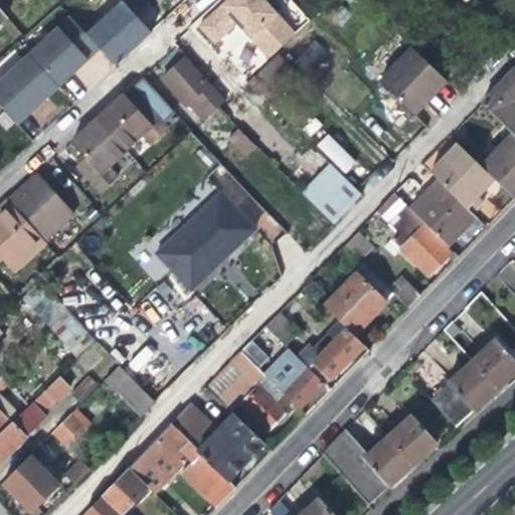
[(100,0),(126,29),(138,19),(149,9),(141,0),(100,0)]
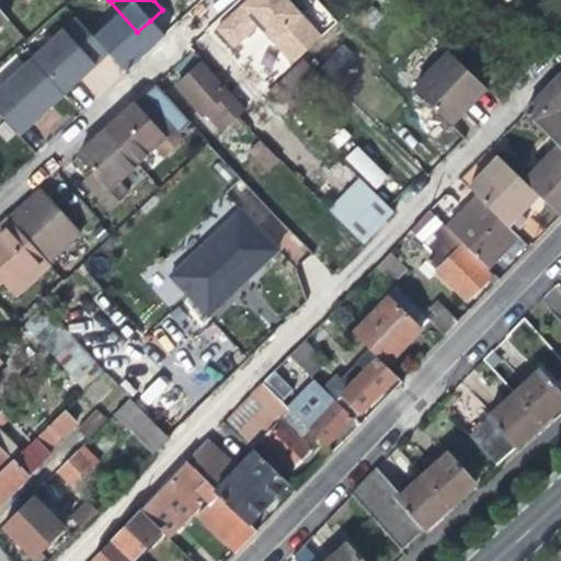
[(305,0),(283,0),(295,13),(307,2),(305,0)]
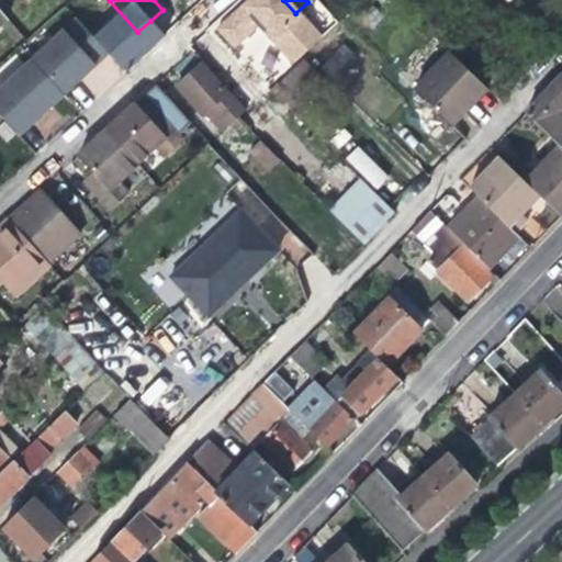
[(276,42),(293,60),(329,26),(313,9),(295,24),(276,42)]
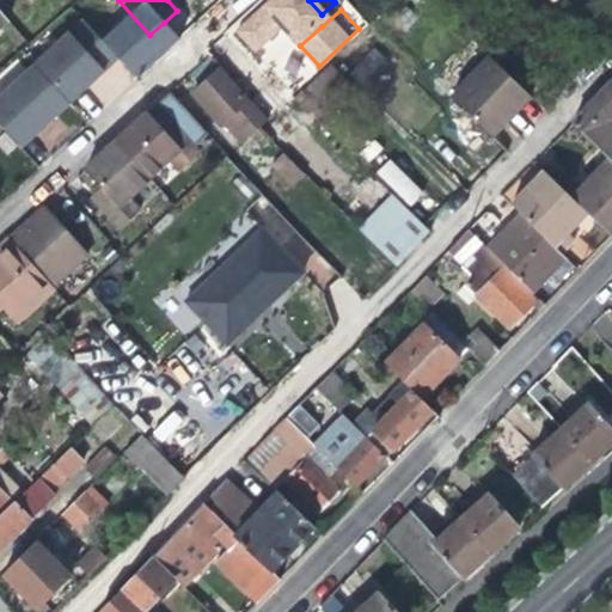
[(281,25),(295,41),(304,32),(291,16),(281,25)]
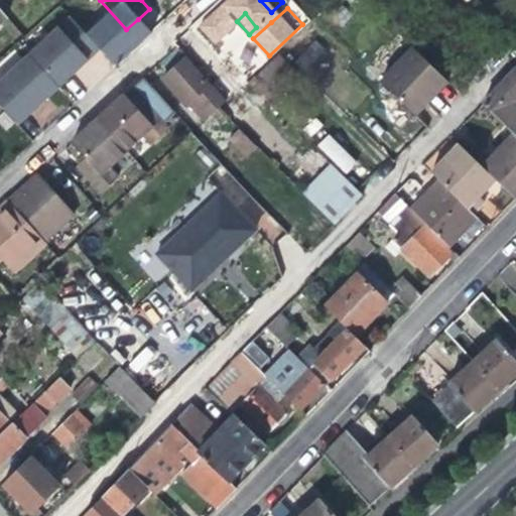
[(70,19),(28,55),(45,75),(66,56),(87,37),(70,19)]
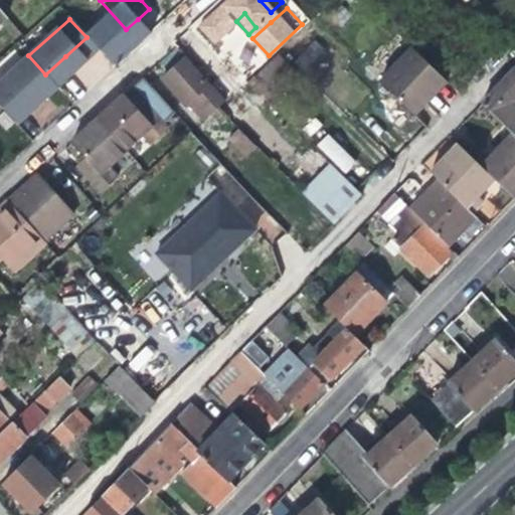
[(248,76),(268,58),(234,23),(221,35),(209,46),(223,61),(230,55),(248,76)]
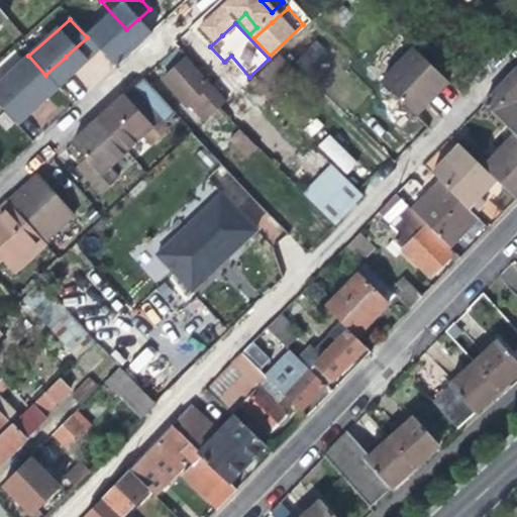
[(382,80),(415,113),(448,81),(414,47),(382,80)]
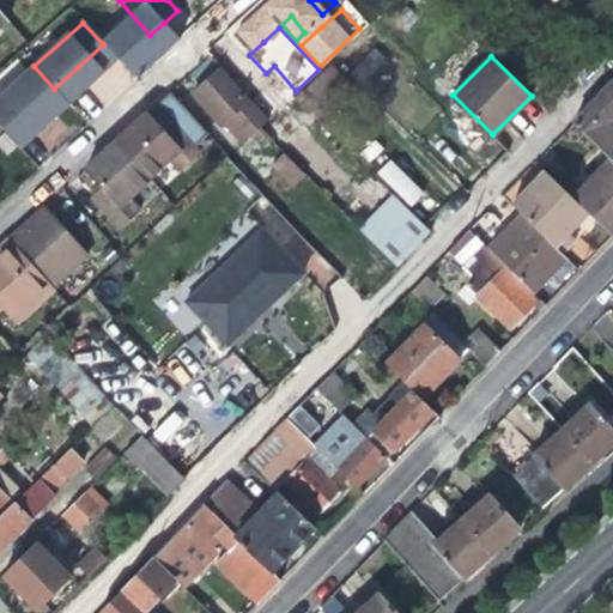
[(333,64),(298,97),(319,117),(353,85),(333,64)]
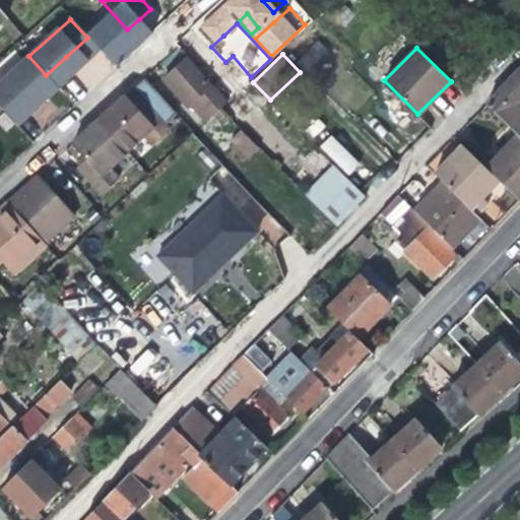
[(28,56),(0,81),(0,106),(5,112),(28,89),(46,75),(28,56)]
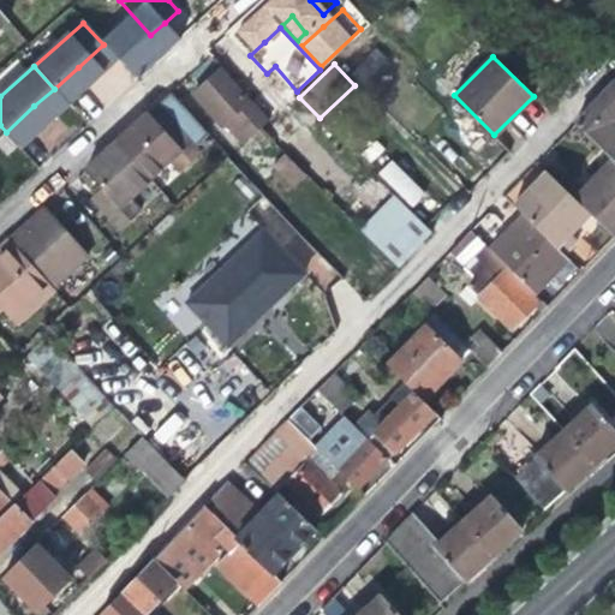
[(215,115),(225,126),(244,108),(252,118),(243,126),(251,136),(261,126),(270,118),(260,106),(254,100),(251,101),(220,66),(207,78),(192,90),(215,115)]
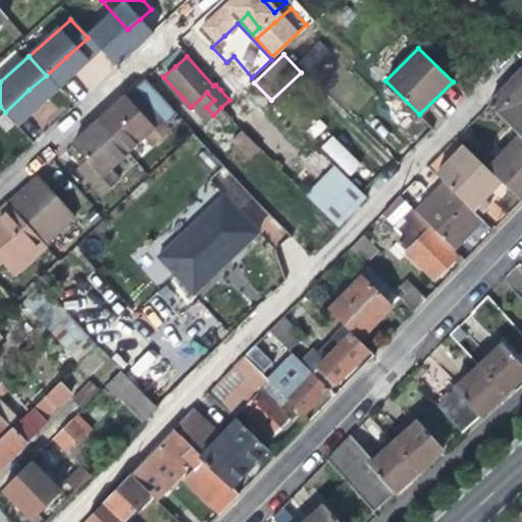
[(521,103),(521,70),(488,105),(521,138),(521,104),(521,103)]
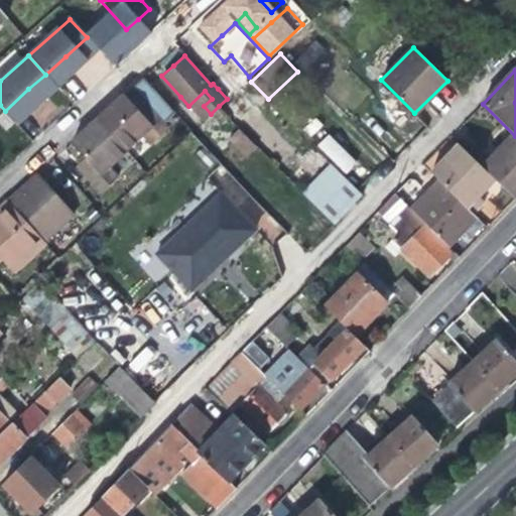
[(233,75),(218,89),(227,99),(242,84),(233,75)]
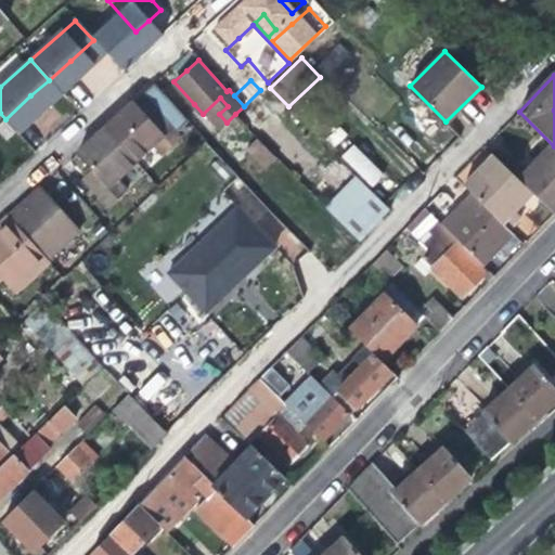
[(104,126),(129,153),(146,137),(156,147),(188,119),(153,82),(140,94),(143,98),(137,105),(132,101),(104,126)]
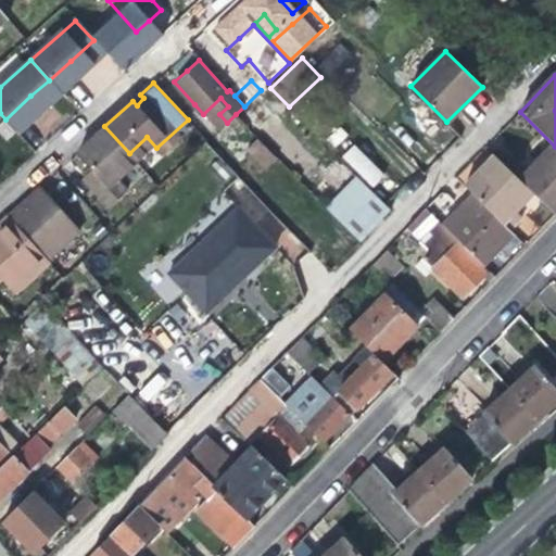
[(137,98),(133,101),(137,105),(143,98),(140,95),(137,98)]
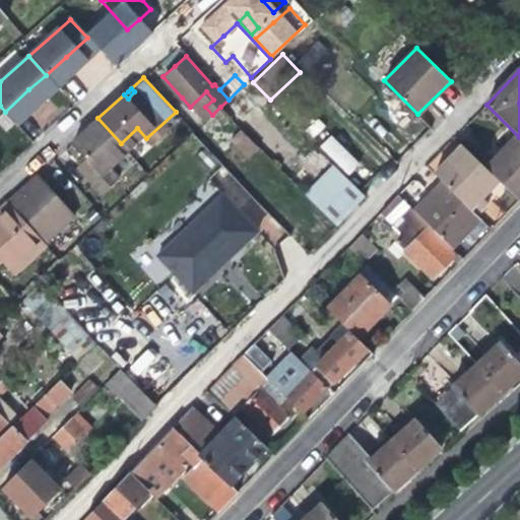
[(206,91),(190,107),(204,122),(212,115),(205,107),(213,100),(206,91)]
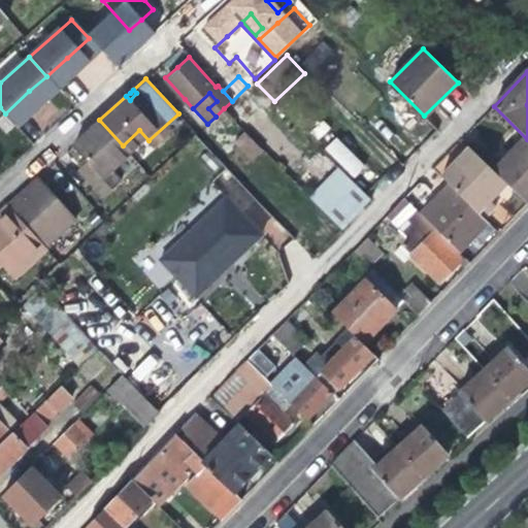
[(78,166),(99,189),(116,174),(105,163),(123,145),(99,120),(88,131),(71,145),(85,160),(78,166)]
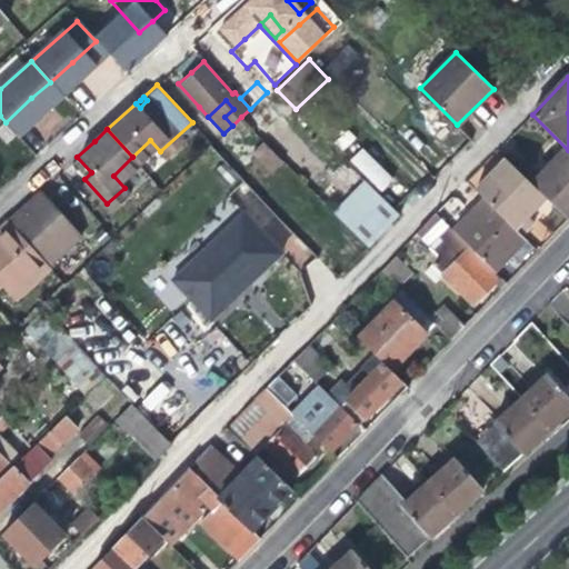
[(271,175),(283,162),(263,142),(250,155),(271,175)]
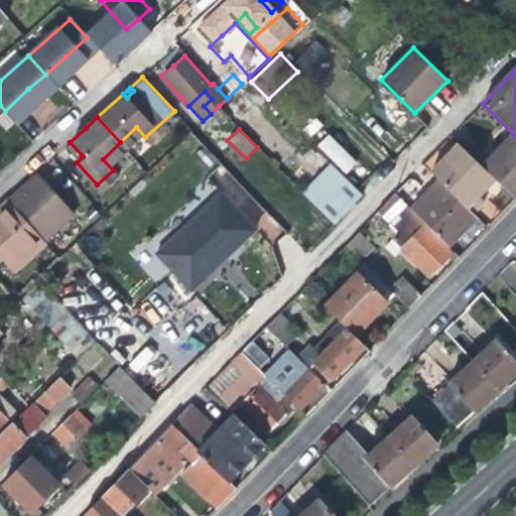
[(316,145),(346,174),(357,162),(328,134),(316,145)]
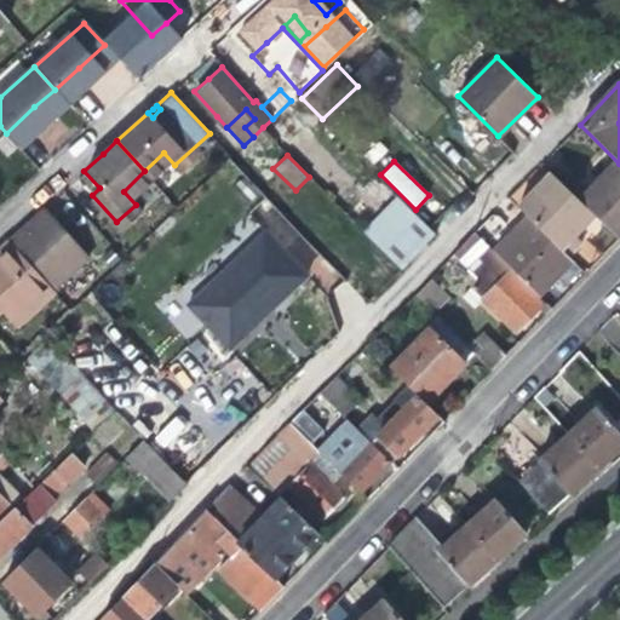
[(619,164),(580,201),(595,214),(619,239),(619,236),(619,164)]
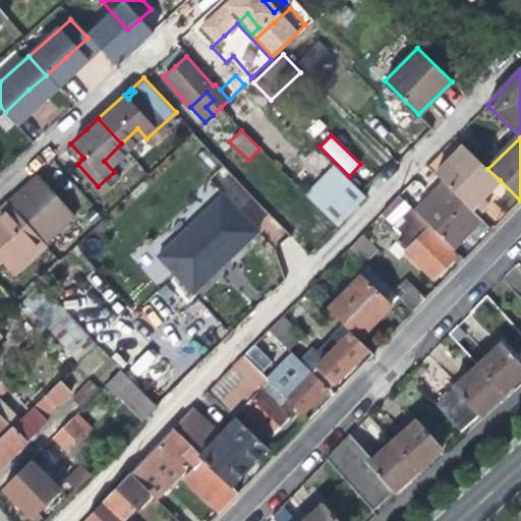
[(432,173),(442,182),(475,215),(486,204),(481,197),(487,191),(500,180),(487,169),(462,143),(432,173)]
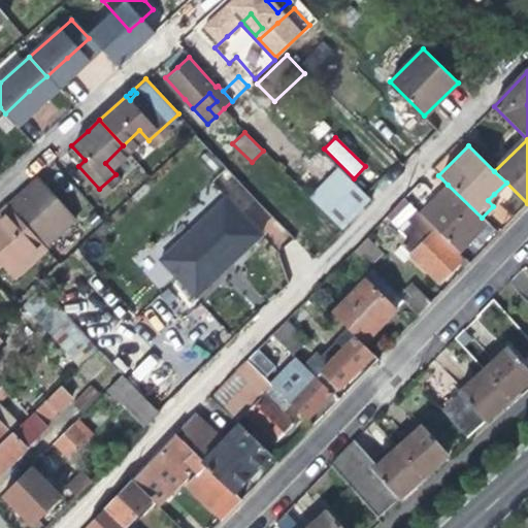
[(340,168),(312,196),(344,227),(371,198),(340,168)]
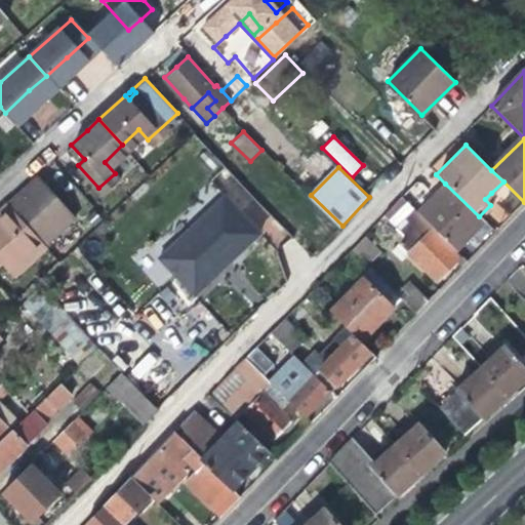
[(6,204),(45,245),(76,216),(39,174),(23,190),(6,204)]
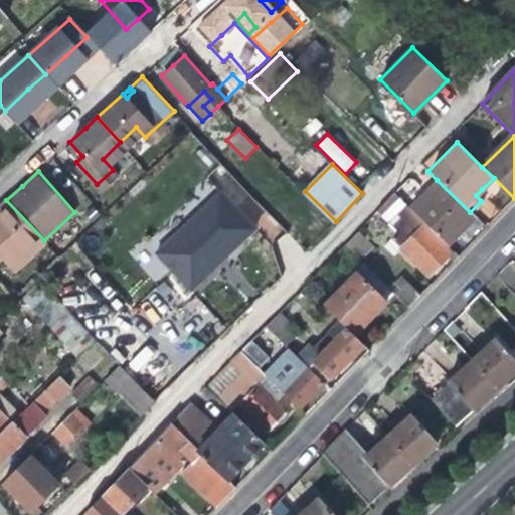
[(437,180),(409,207),(420,218),(447,244),(462,229),(474,216),(470,212),(437,180)]
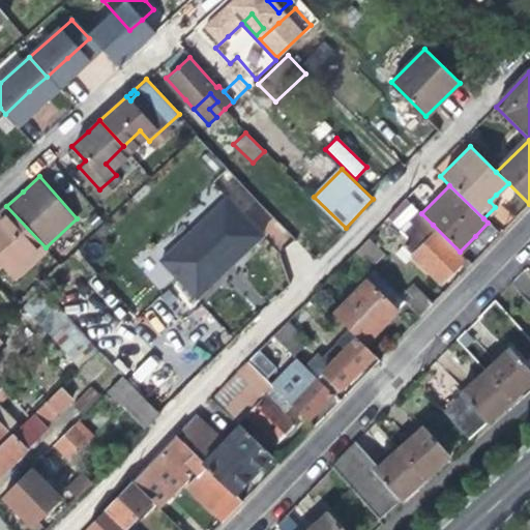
[(156,259),(194,300),(264,238),(227,196),(156,259)]
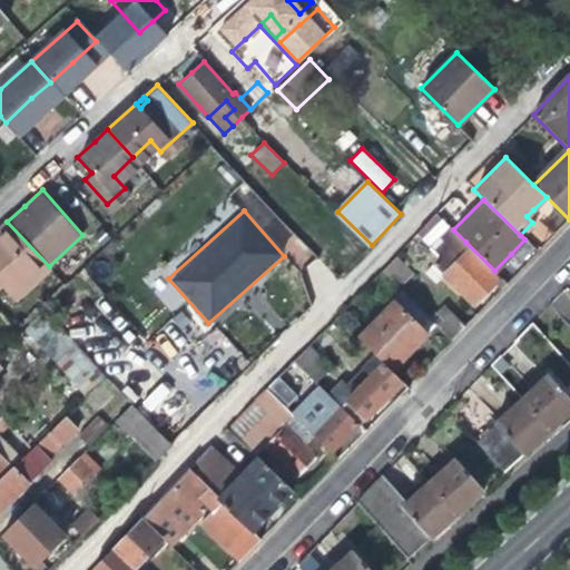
[(462,245),(465,242),(453,229),(438,214),(419,234),(442,257),(435,265),(446,277),(474,304),(487,293),(495,284),(501,290),(507,283),(501,277),(498,281),(462,245)]
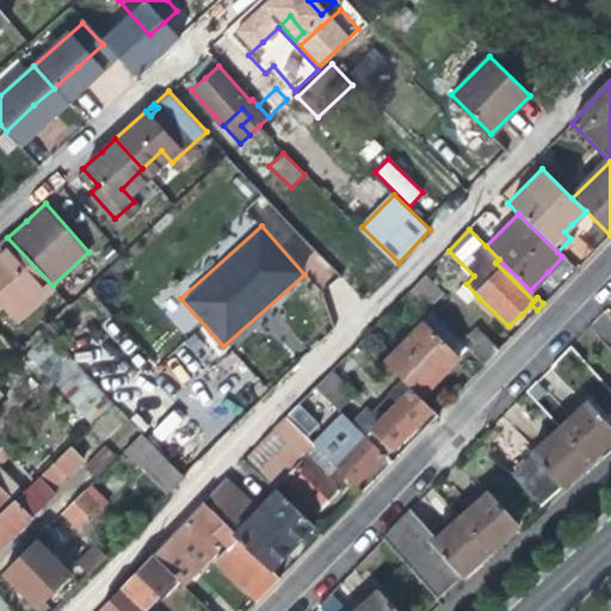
[(0,301),(11,314),(35,294),(39,298),(54,287),(53,285),(7,238),(0,244),(0,301)]
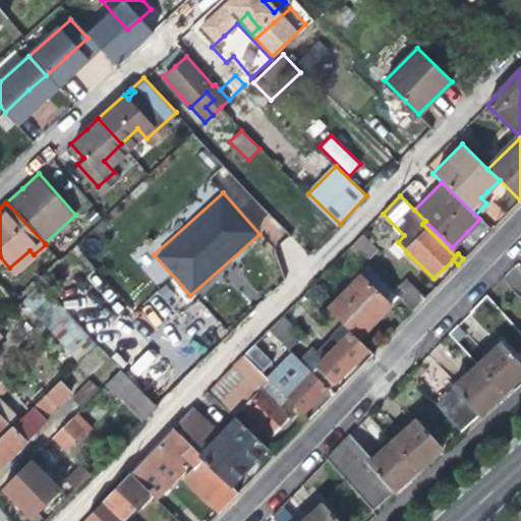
[(361,235),(349,248),(365,264),(378,251),(361,235)]
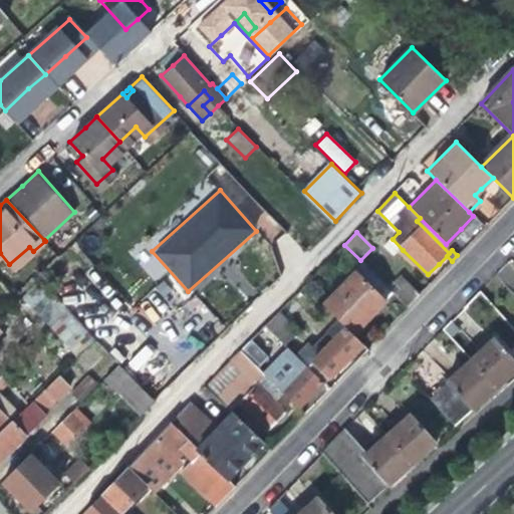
[(400,253),(403,250),(393,239),(389,242),(400,253)]
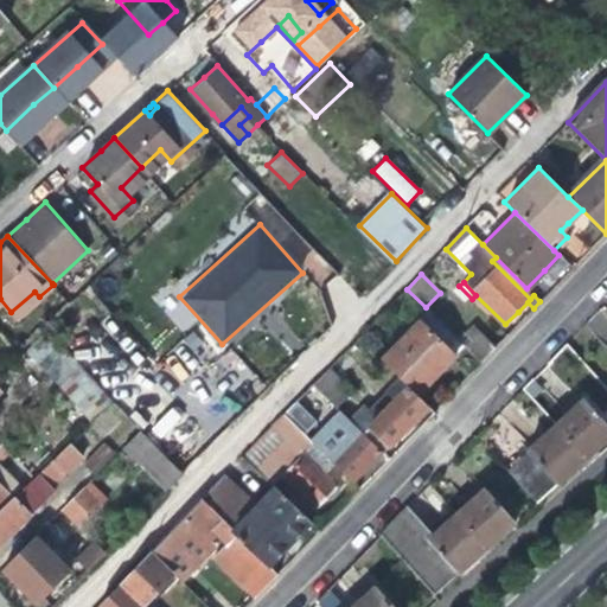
[(17,318),(39,296),(34,292),(11,312),(17,318)]
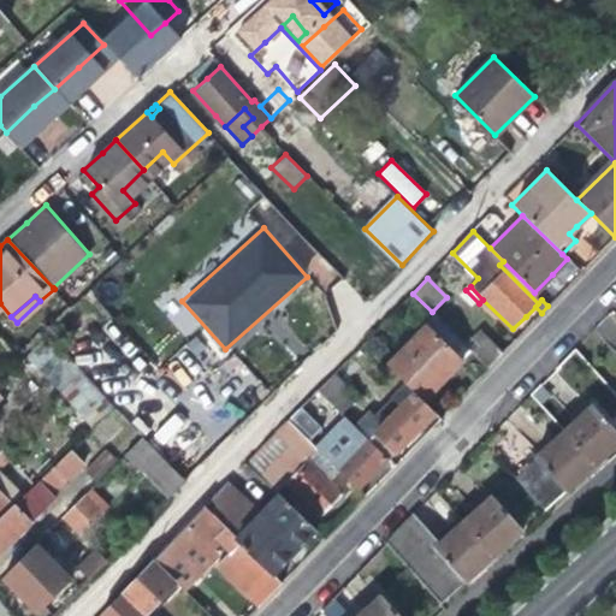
[(184,307),(170,319),(187,338),(200,325),(184,307)]
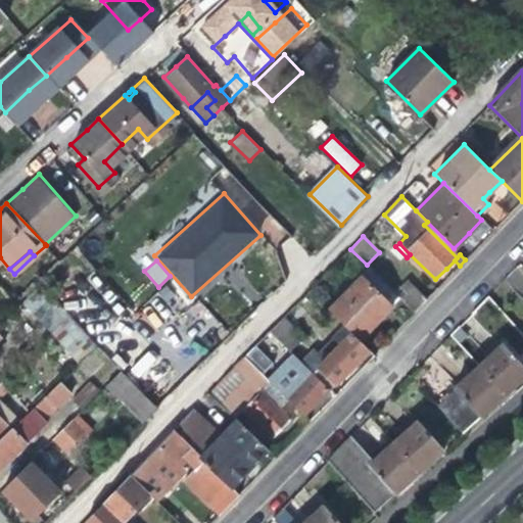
[(371,269),(362,278),(391,306),(399,297),(395,293),(380,278),(371,269)]
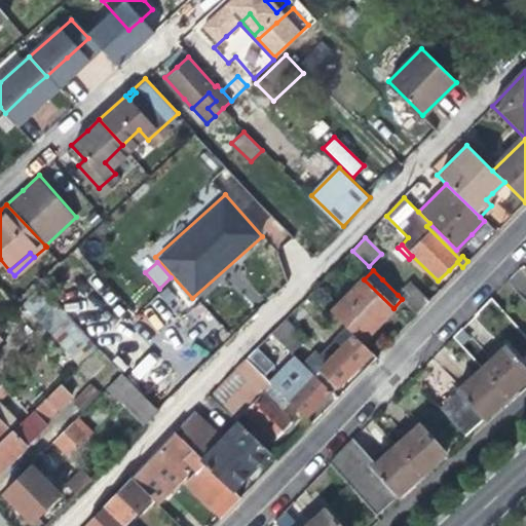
[(331,313),(341,323),(361,342),(379,323),(393,308),(364,279),(331,313)]
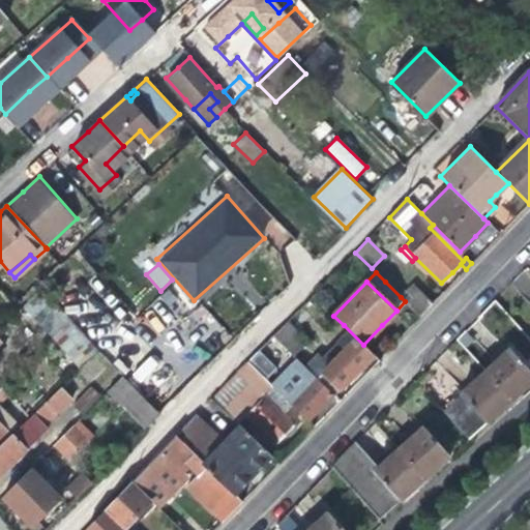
[(412,286),(401,297),(405,301),(420,316),(432,304),(412,286)]
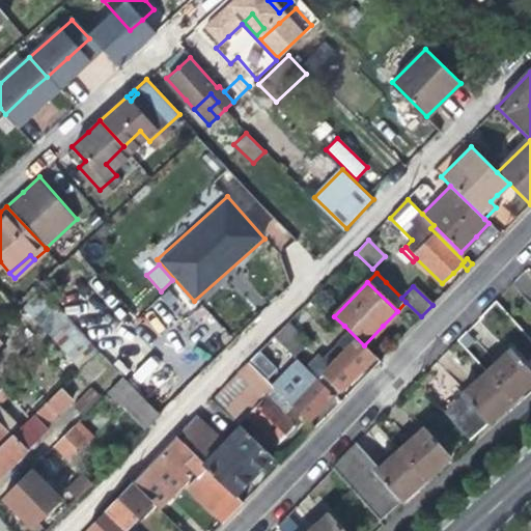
[(36,316),(54,335),(71,318),(56,303),(54,301),(36,316)]
